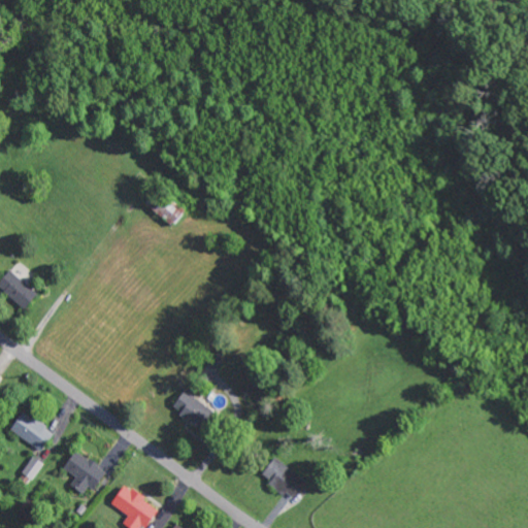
[(173,225),(184,209),(157,191),(146,206),(173,225)]
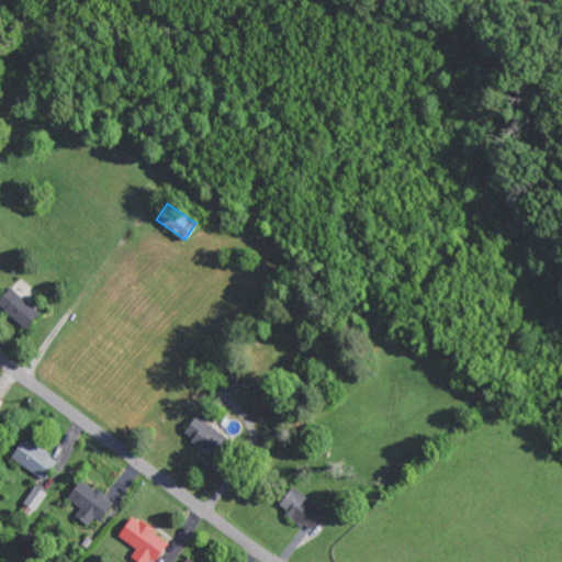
[(0,307),(27,328),(41,311),(10,288),(0,301),(0,307)]
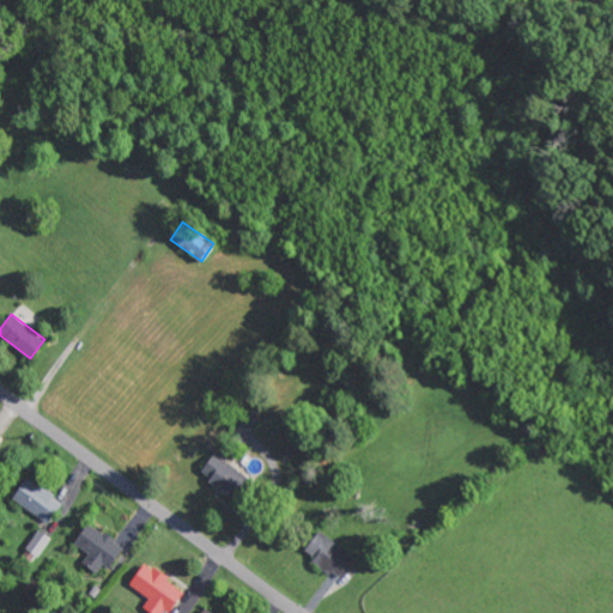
[(199,472),(231,497),(247,478),(214,451),(199,472)]
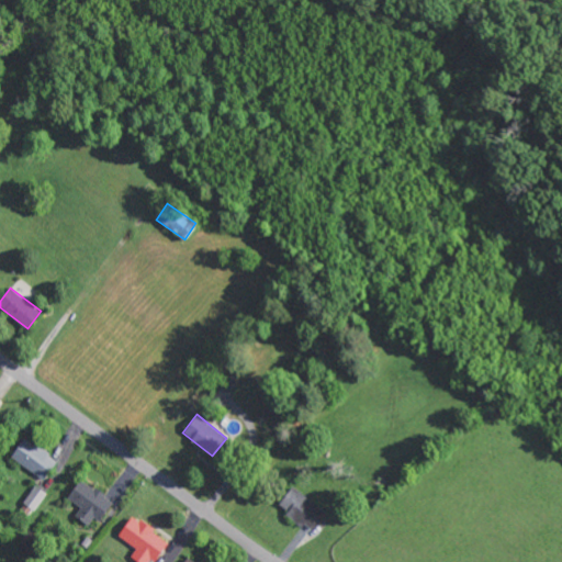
[(57,459),(24,437),(11,458),(44,480),(57,459)]
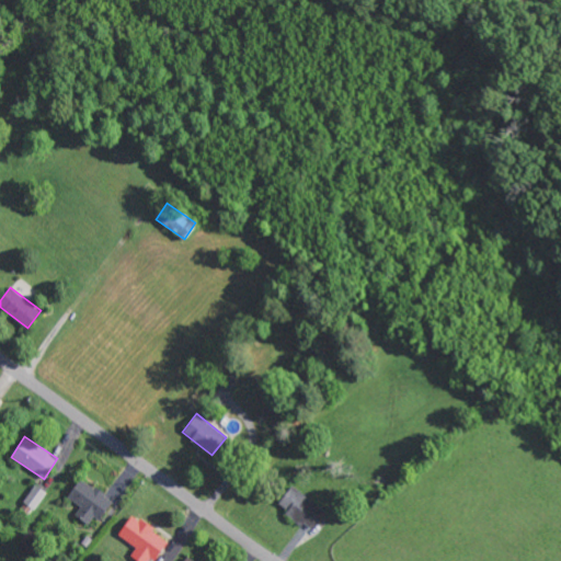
[(81,507),(76,515),(92,527),(111,499),(80,478),(67,497),(81,507)]
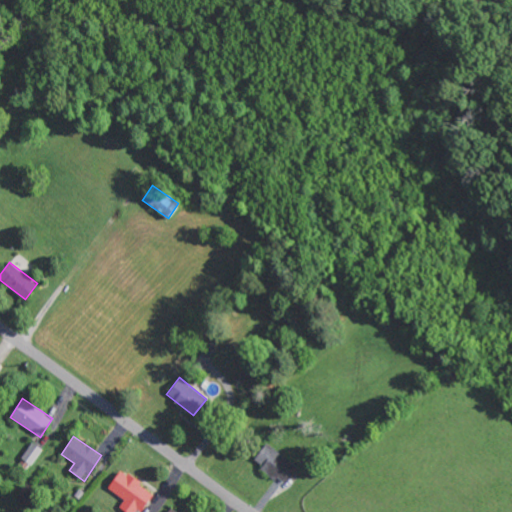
[(43,450),(33,443),(21,458),(31,466),(43,450)]
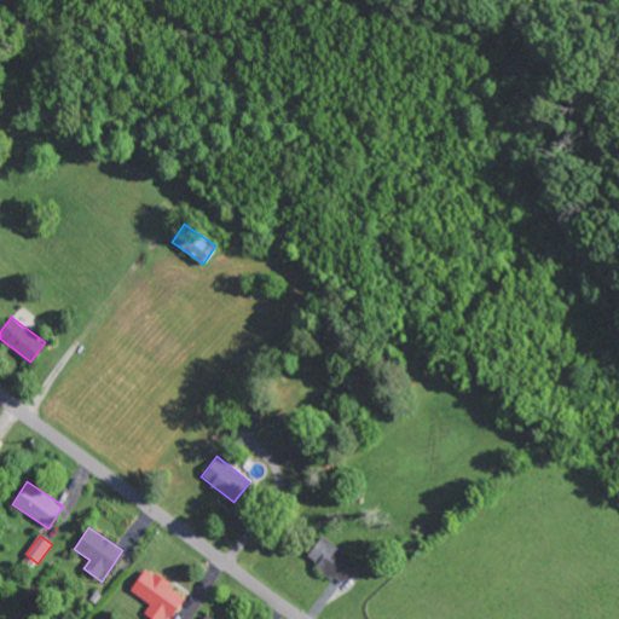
[(346,584),(359,561),(318,537),(305,561),(346,584)]
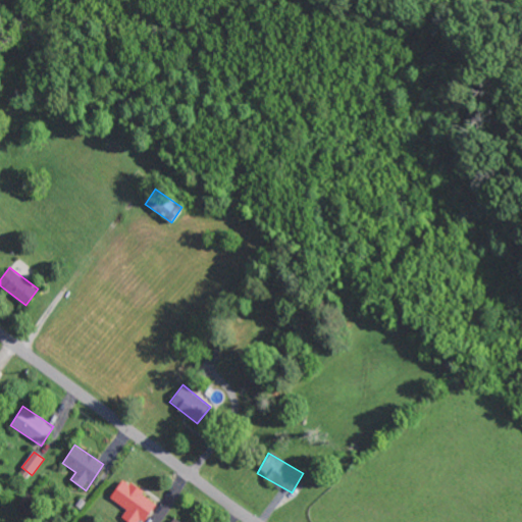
[(142,521),(156,503),(123,478),(109,497),(126,510),(121,517),(128,521),(142,521)]
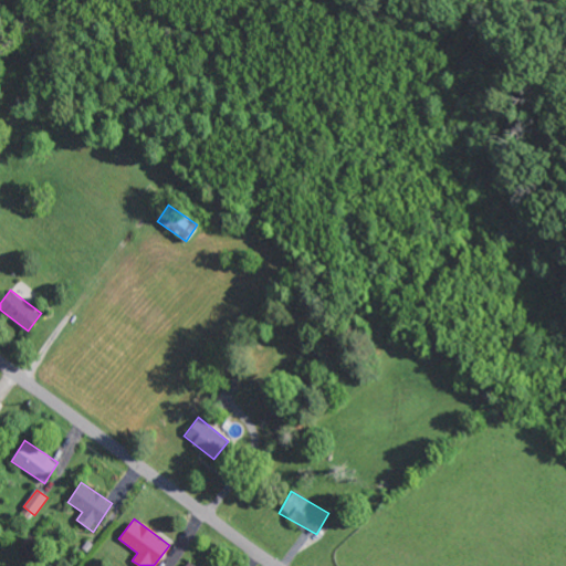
All buildings are outlined.
